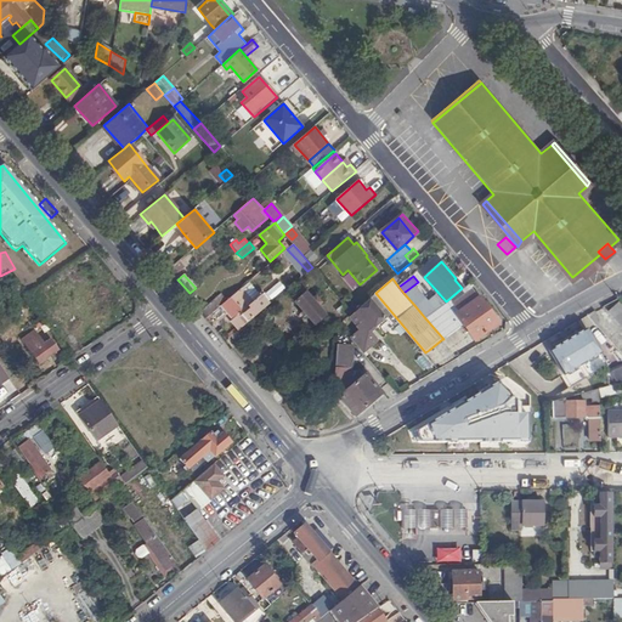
[(250,280),(244,286),(256,300),(263,294),(250,280)]
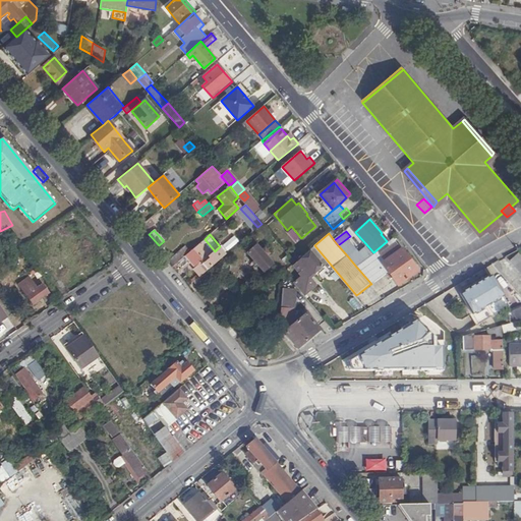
[(226,250),(239,242),(235,236),(222,244),(226,250)]
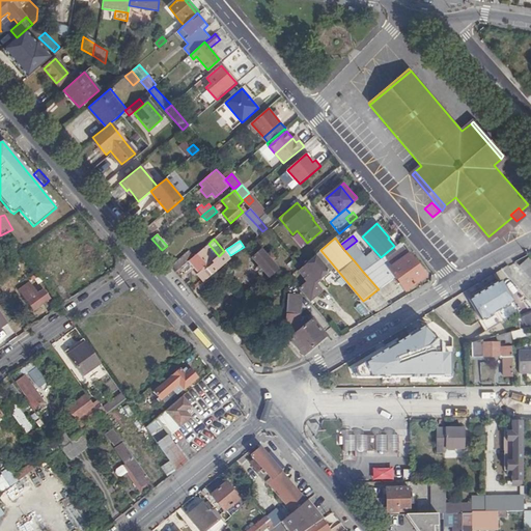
[(383,257),(396,276),(406,289),(425,276),(400,243),(383,257)]
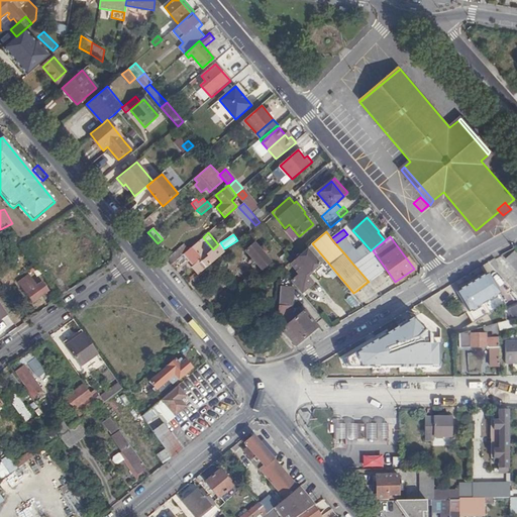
[(192,266),(199,274),(203,271),(221,255),(226,250),(219,243),(218,244),(213,249),(203,237),(189,249),(185,252),(194,265),(192,266)]
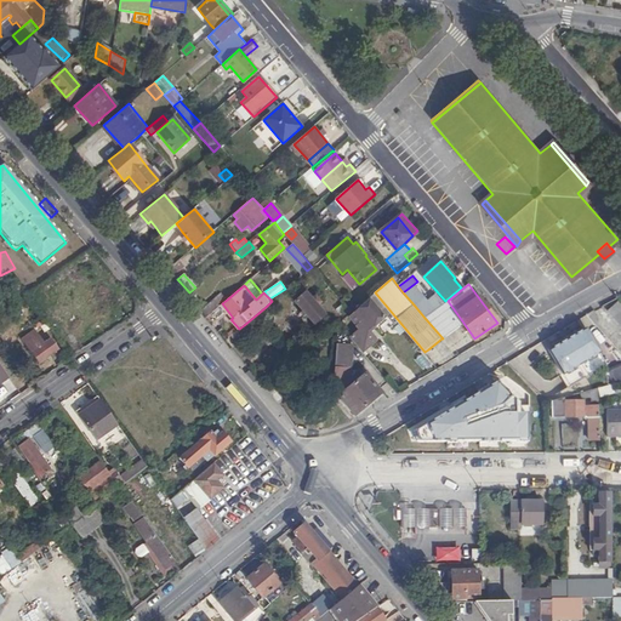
[(200,311),(206,317),(222,303),(227,300),(221,292),(200,311)]
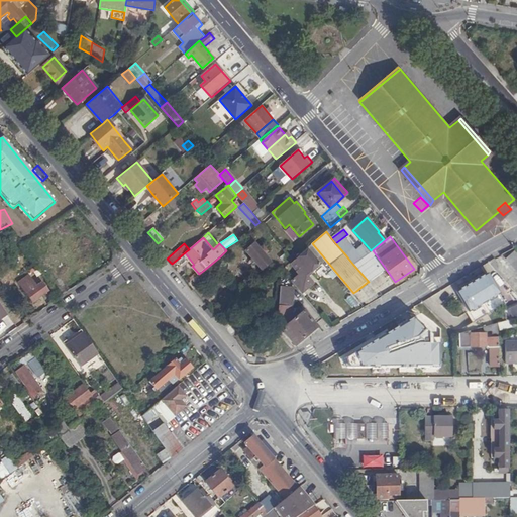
[(254,243),(246,250),(262,269),(270,262),(263,254),(268,249),(263,243),(259,248),(254,243)]
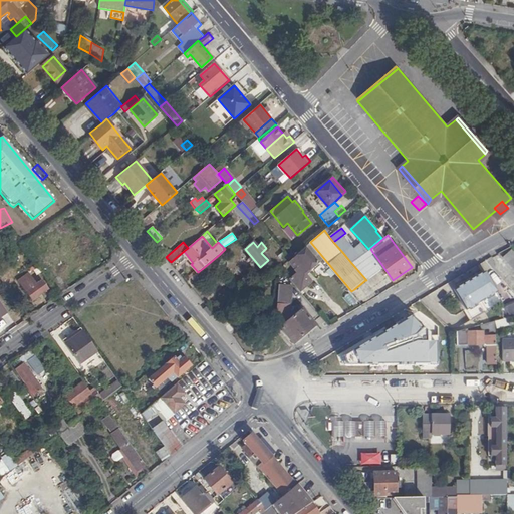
[(342,252),(351,263),(365,252),(362,248),(357,252),(351,245),(342,252)]
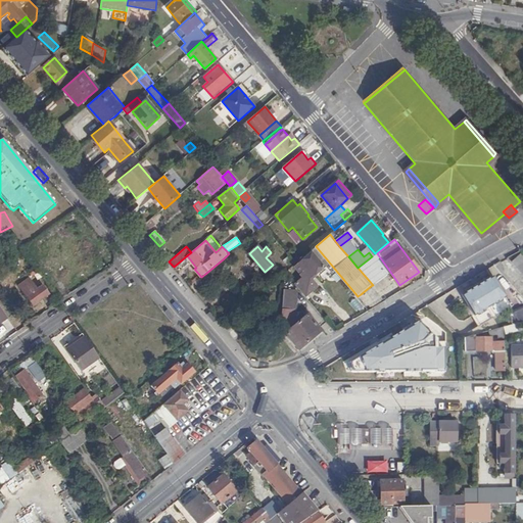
[(295,284),(306,296),(318,285),(312,277),(324,267),(312,252),(294,267),(303,277),(295,284)]
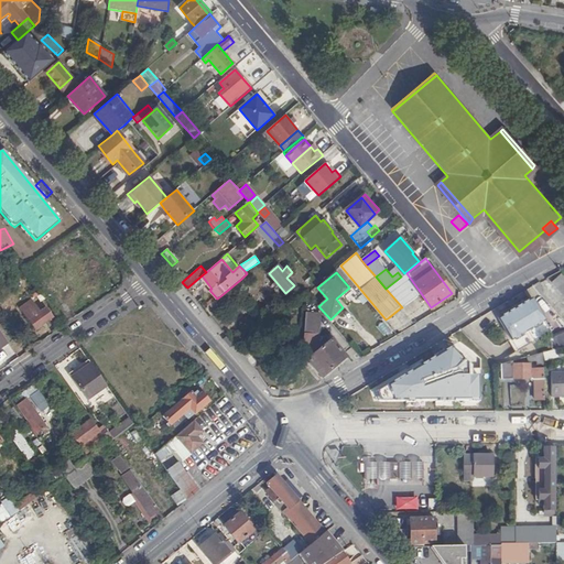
[(563,272),(552,282),(563,294),(563,272)]
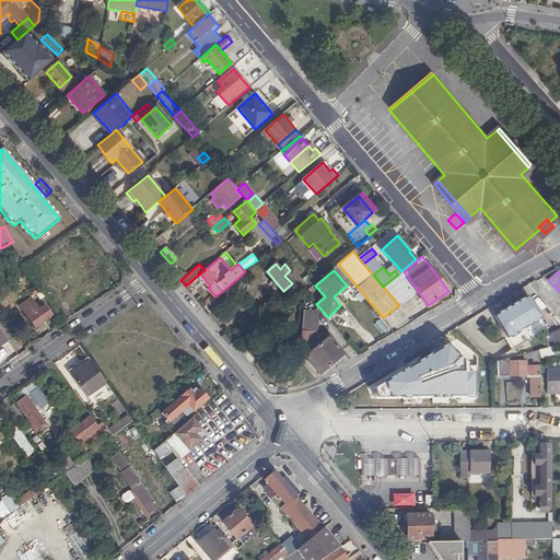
[(384,288),(399,305),(418,291),(404,271),(384,288)]
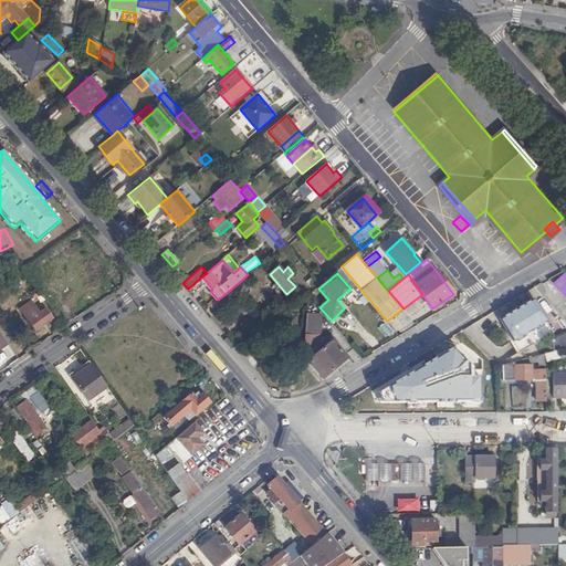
[(218,300),(211,305),(217,312),(228,303),(222,296),(218,300)]
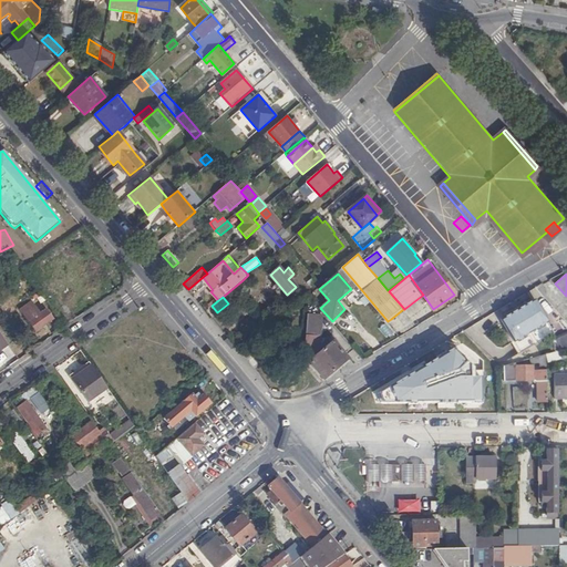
[(516,341),(517,340),(527,334),(536,329),(546,323),(548,322),(536,301),(534,302),(524,308),(522,309),(518,311),(515,313),(506,319),(503,320),(516,341)]
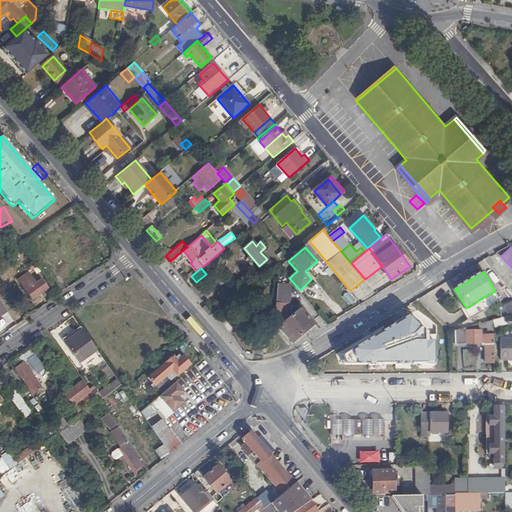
[(28,273),(20,280),(33,297),(47,288),(43,281),(37,285),(28,273)]
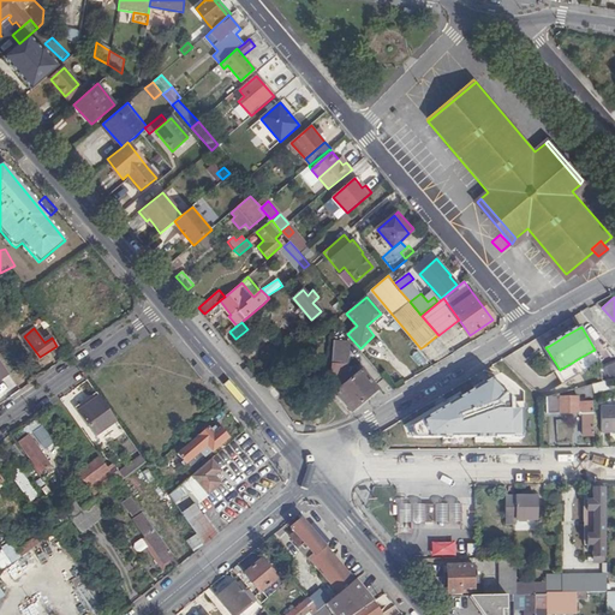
[(334,340),(332,384),(352,411),(378,388),(363,370),(352,378),(348,375),(345,377),(348,340),(334,340)]
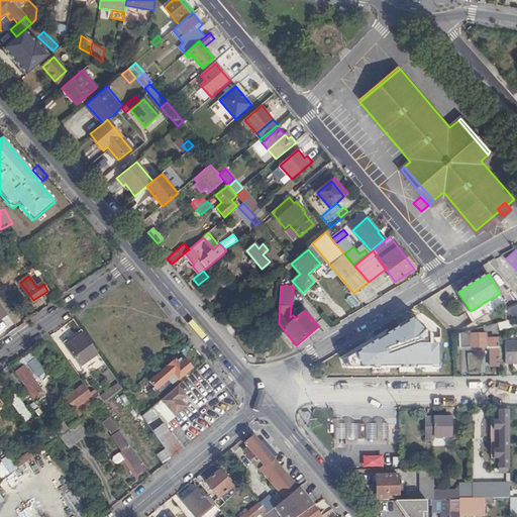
[(356,291),(353,293),(359,300),(363,297),(356,291)]
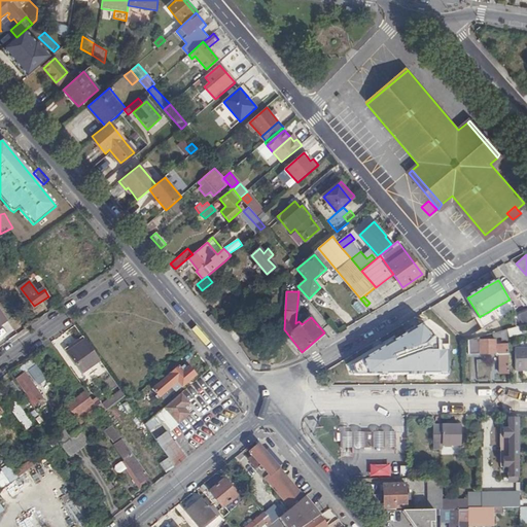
[(359,312),(364,309),(358,301),(353,304),(359,312)]
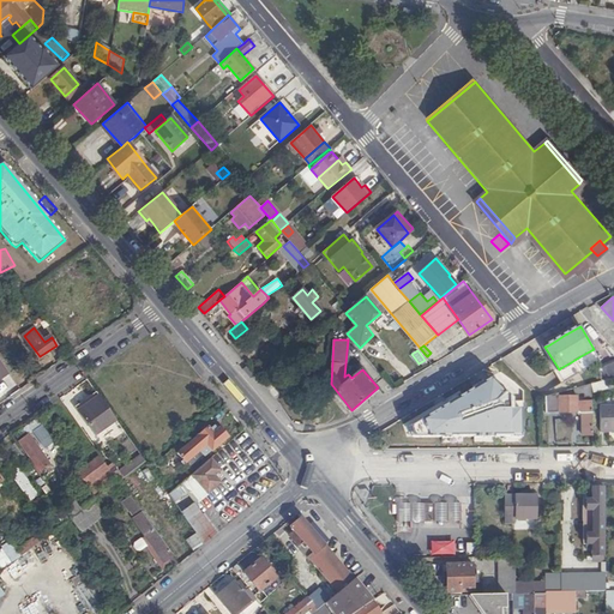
[(489,378),(408,423),(415,437),(522,435),(522,407),(511,408),(511,397),(489,378)]
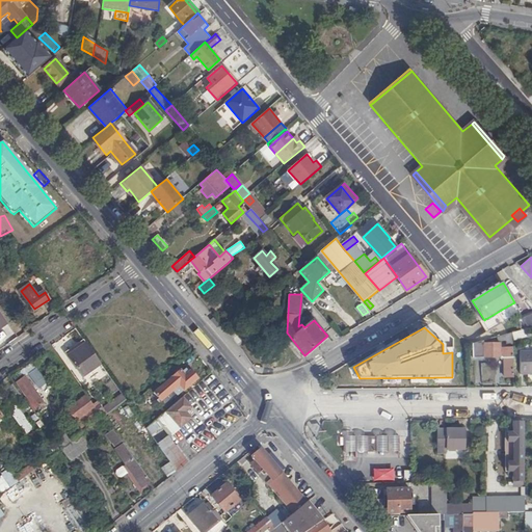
[(526,336),(524,329),(523,329),(513,333),(514,339),(526,336)]
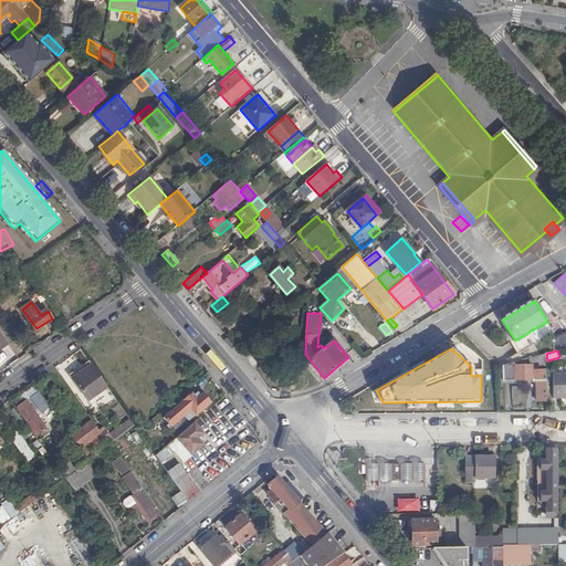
[(546,354),(531,358),(531,360),(541,360),(541,365),(546,365),(546,354)]
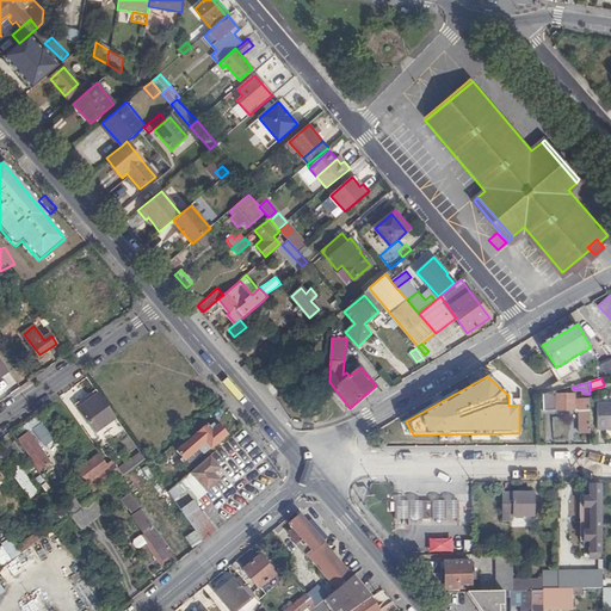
[(97,394),(94,392),(85,399),(87,402),(97,394)]
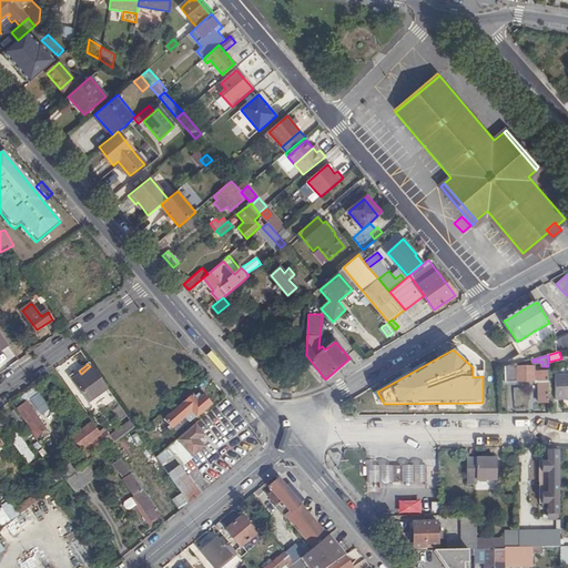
[(516,364),(505,367),(505,383),(538,382),(539,403),(548,403),(548,372),(535,373),(535,367),(516,367),(516,364)]
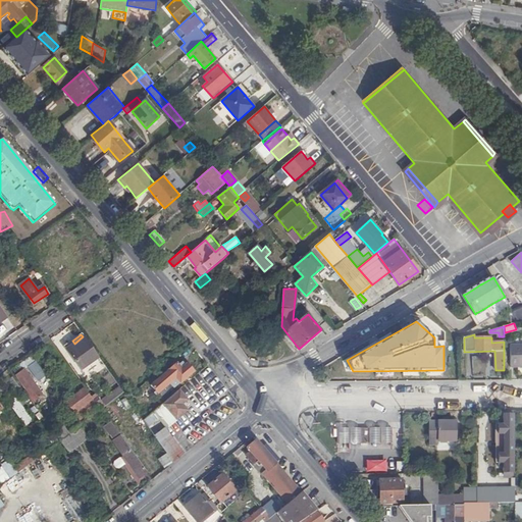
[(74,344),(72,341),(63,347),(81,370),(98,358),(83,336),(74,344)]
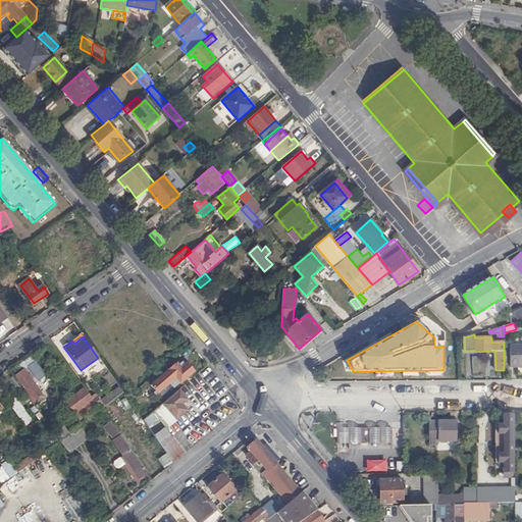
[(510,368),(518,367),(521,367),(521,346),(509,347),(510,368)]
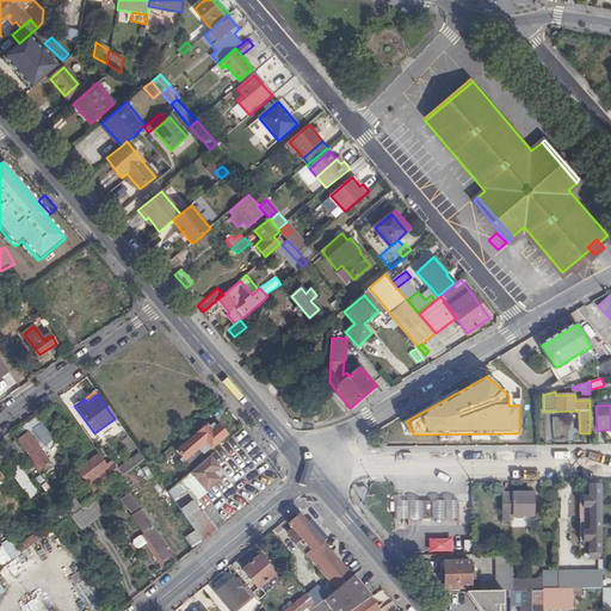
[(43,424),(34,431),(45,448),(55,442),(43,424)]
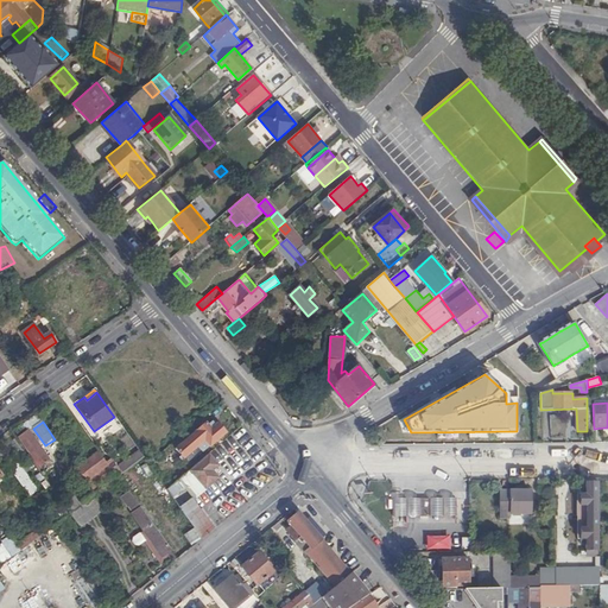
[(206,423),(177,448),(190,463),(196,458),(192,453),(197,448),(202,453),(208,447),(209,448),(227,432),(217,423),(211,429),(206,423)]
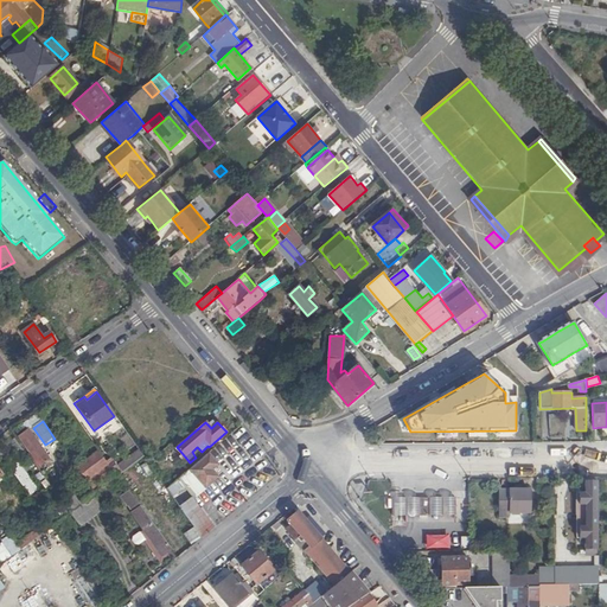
[(31,454),(30,455),(37,466),(38,465),(39,466),(44,464),(48,467),(52,464),(29,430),(19,438),(31,454)]
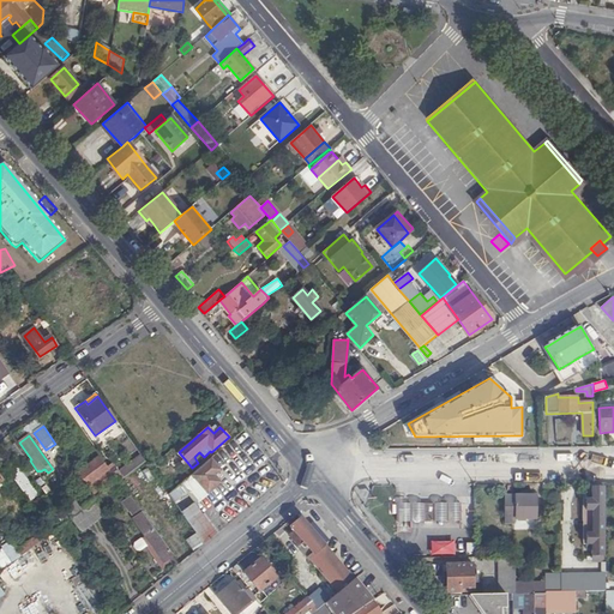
[(145,462),(140,455),(118,470),(124,477),(142,464),(145,462)]
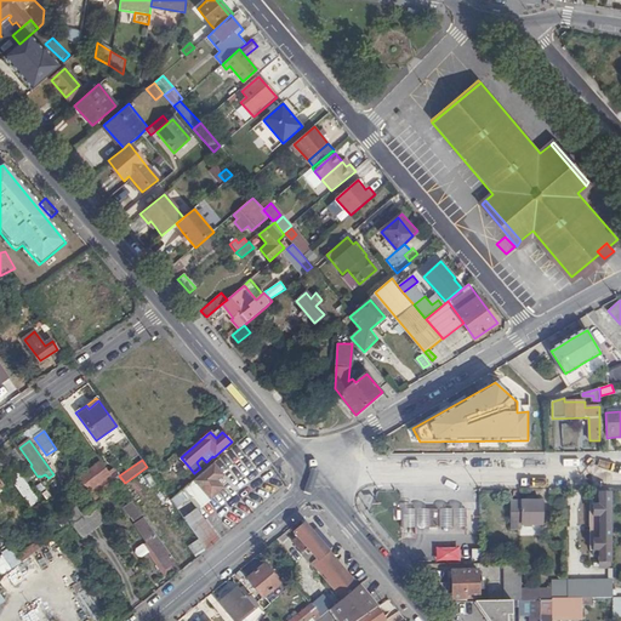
[(119,476),(114,468),(107,473),(100,463),(78,479),(92,500),(117,482),(120,486),(125,483),(119,476)]
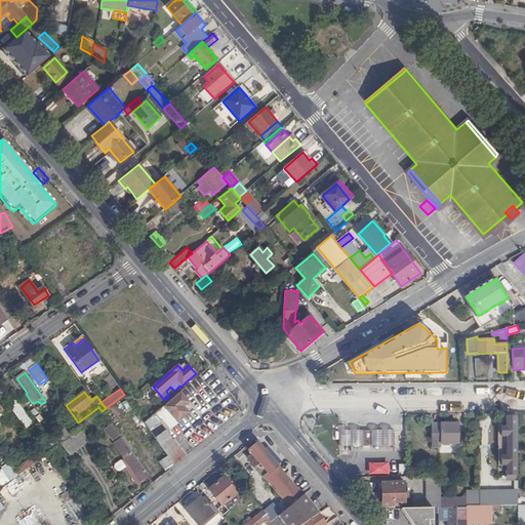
[(165,408),(176,422),(193,408),(180,395),(165,408)]
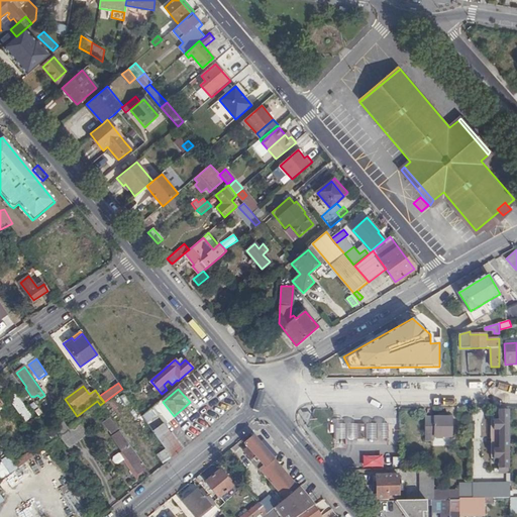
[(16,393),(8,399),(25,422),(33,417),(16,393)]
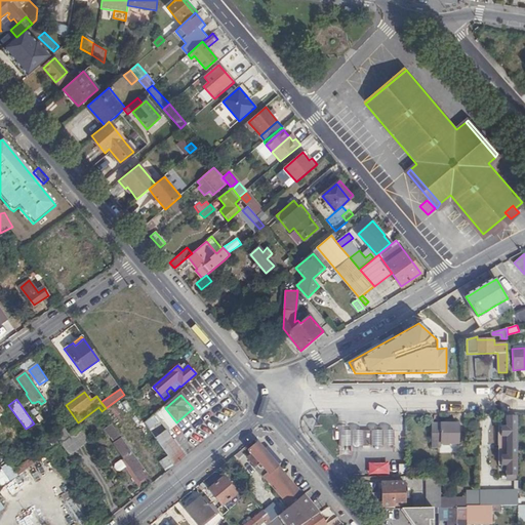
[(165,408),(163,406),(155,413),(167,431),(176,422),(165,408)]
